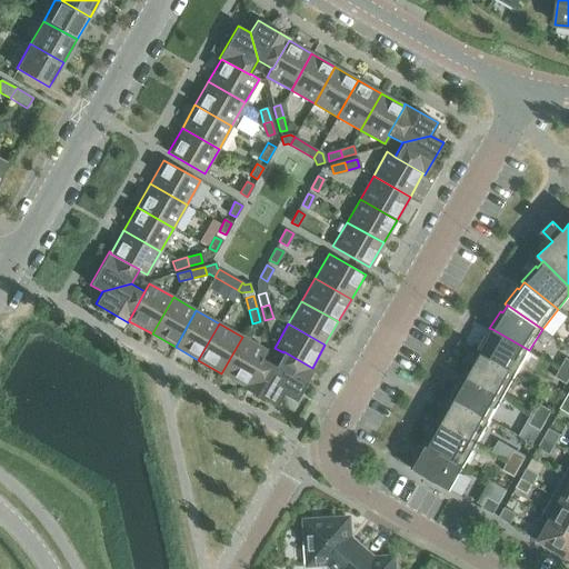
[(477,351),(479,352),(517,373),(529,350),(492,329),(488,337),(486,336),(477,351)]
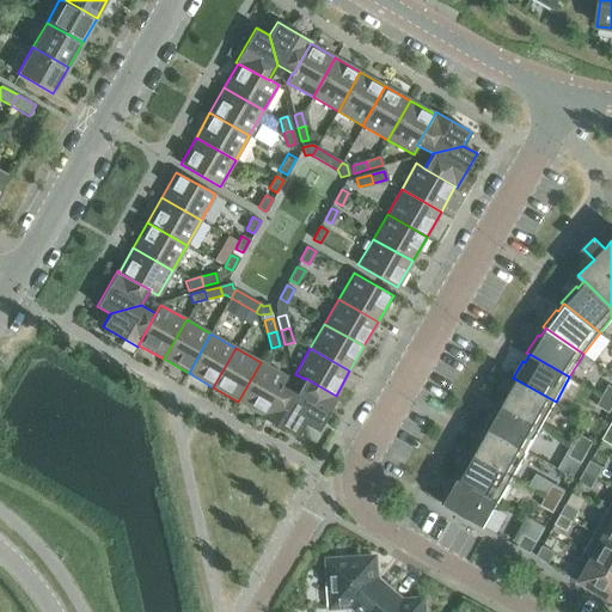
[(238,402),(263,415),(263,416),(281,385),(287,377),(261,362),(238,402)]
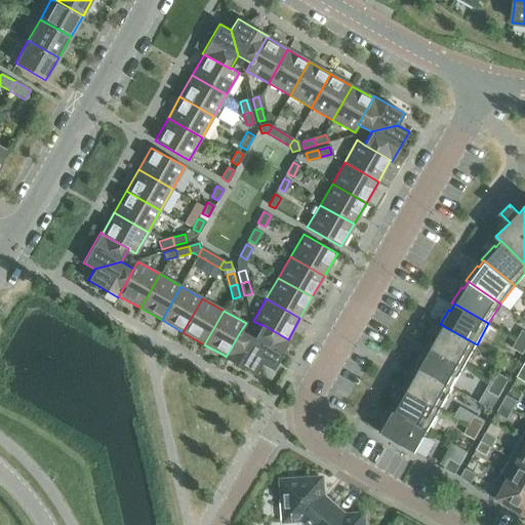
[(288,339),(261,324),(261,325),(254,337),(260,363),(273,370),(290,340),(288,339)]
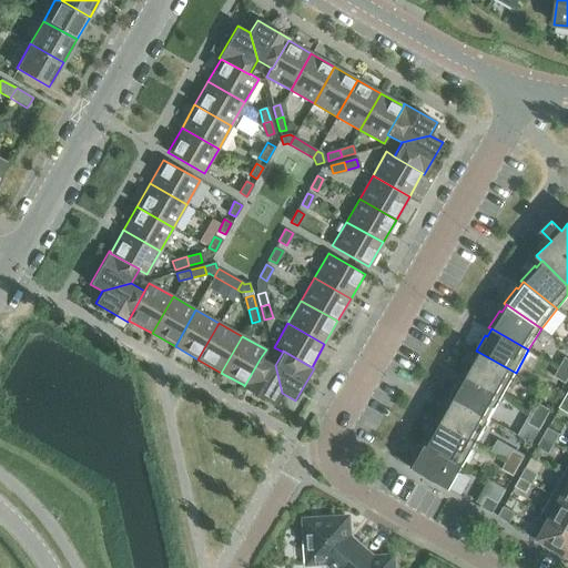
[(474,359),(472,357),(463,374),(465,375),(503,396),(516,373),(478,352),(474,359)]
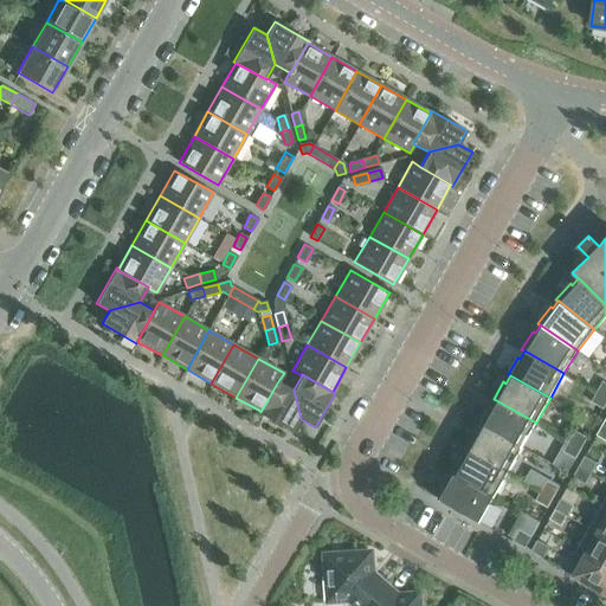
[(294,433),(301,419),(294,389),(278,381),(260,412),(260,411),(259,413),(294,433)]
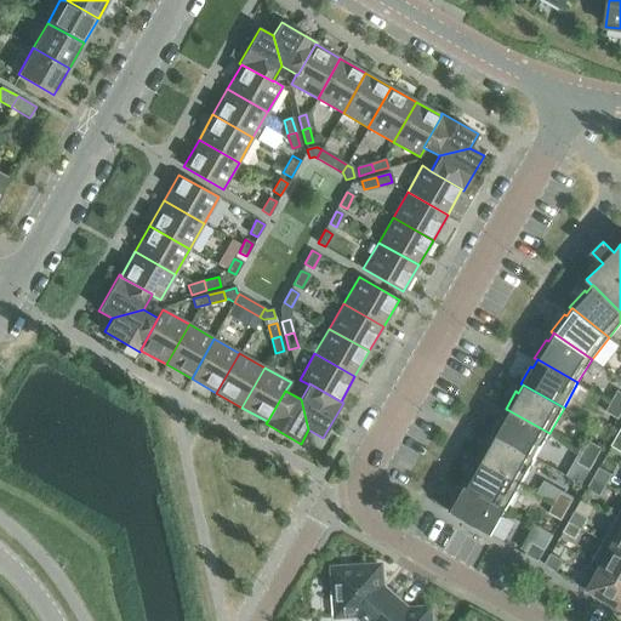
[(620,412),(620,405),(611,402),(605,411),(619,419),(620,412)]
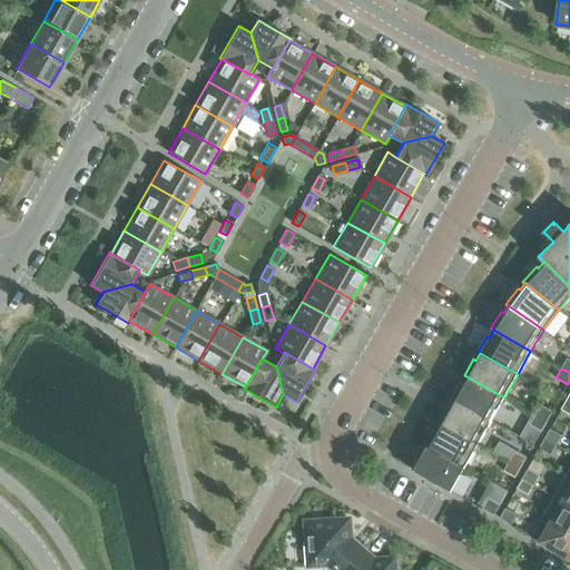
[(454,400),(491,420),(504,397),(467,376),(462,384),(460,382),(451,399),(453,400),(454,400)]
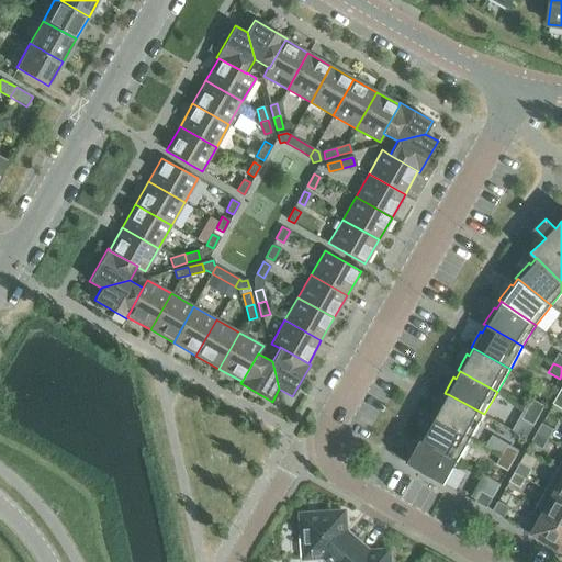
[(435,416),(471,437),(484,414),(448,394),(447,394),(444,401),(441,400),(431,416),(434,417),(435,416)]
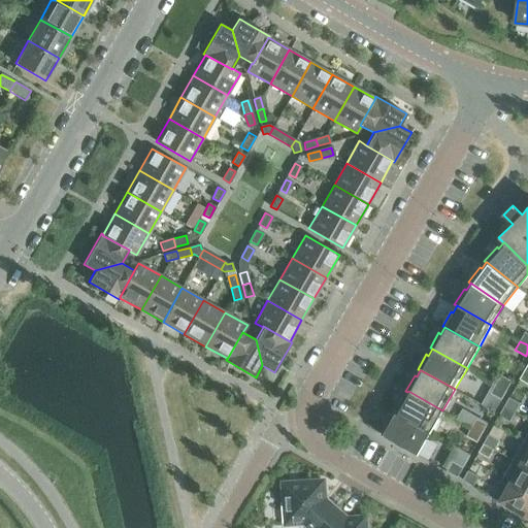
[(506,390),(512,381),(501,375),(496,384),(506,390)]
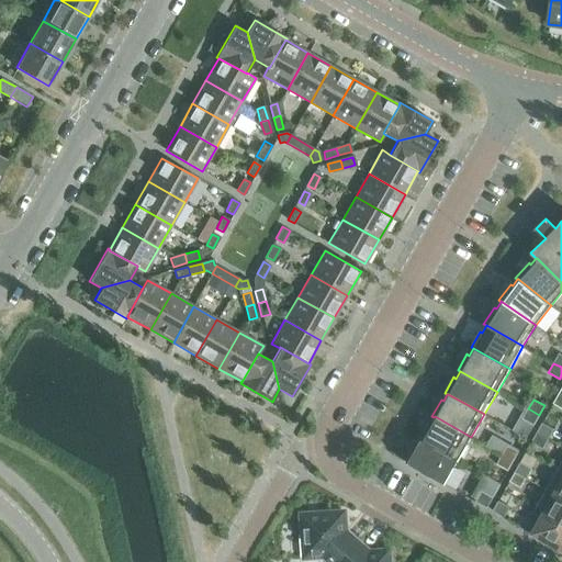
[(539,415),(528,408),(523,418),(534,425),(539,415)]
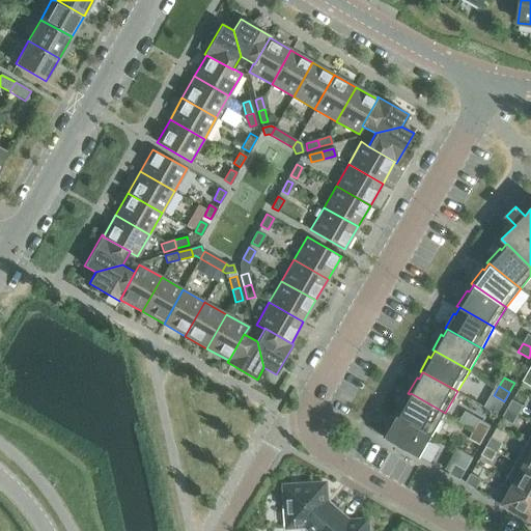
[(398,415),(432,435),(445,413),(411,393),(410,394),(407,400),(404,399),(395,415),(398,416),(398,415)]
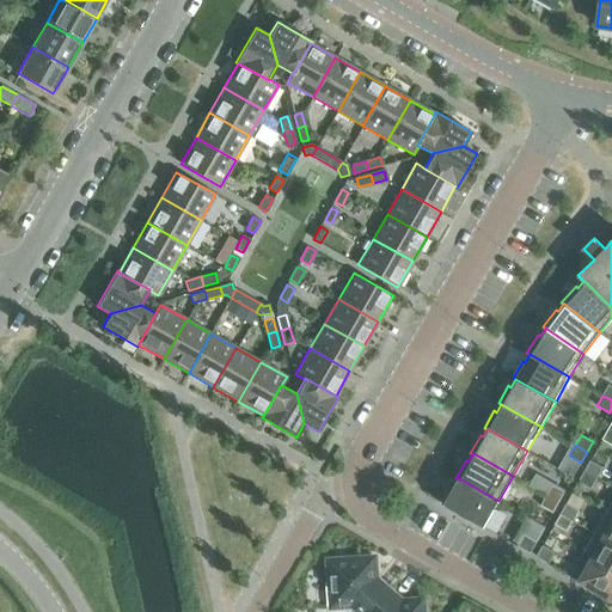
[(603,467),(591,460),(585,471),(597,478),(603,467)]
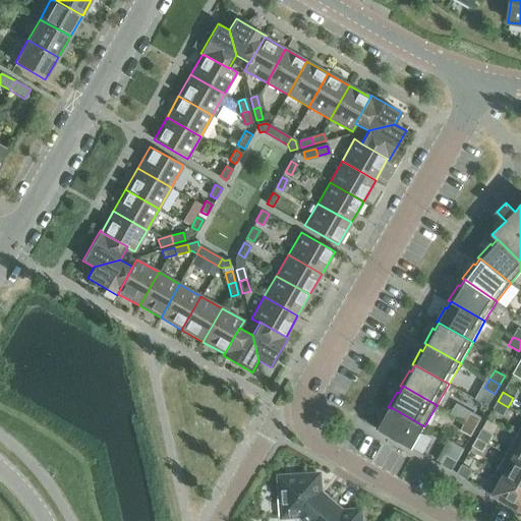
[(508,407),(498,401),(493,410),(503,415),(508,407)]
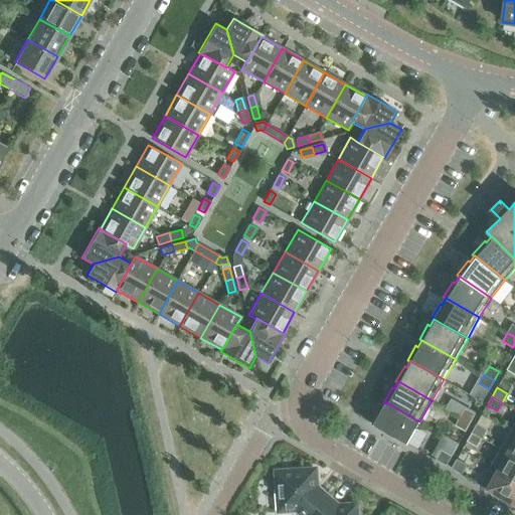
[(372,423),(378,426),(407,444),(419,421),(386,402),(386,403),(382,409),(380,408),(372,423)]
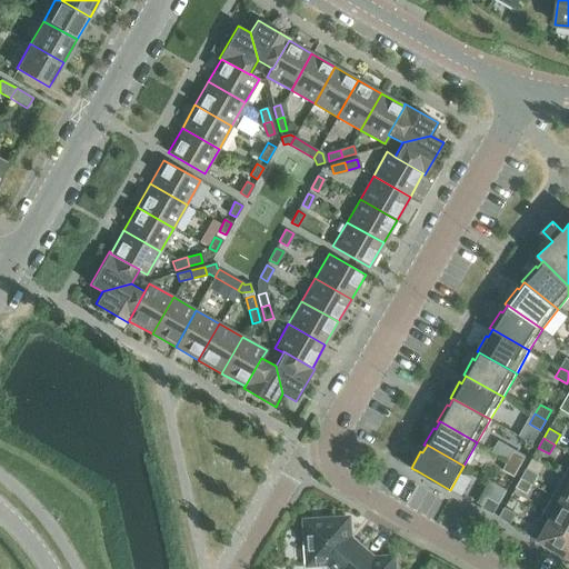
[(519,467),(525,457),(513,450),(508,460),(519,467)]
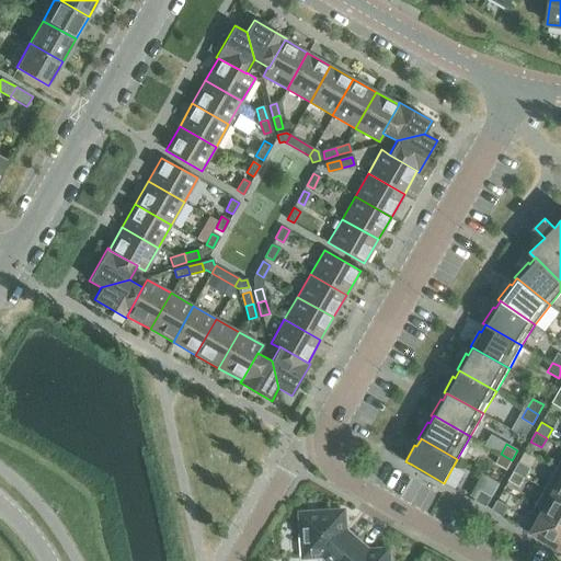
[(495,464),(506,470),(512,460),(501,454),(495,464)]
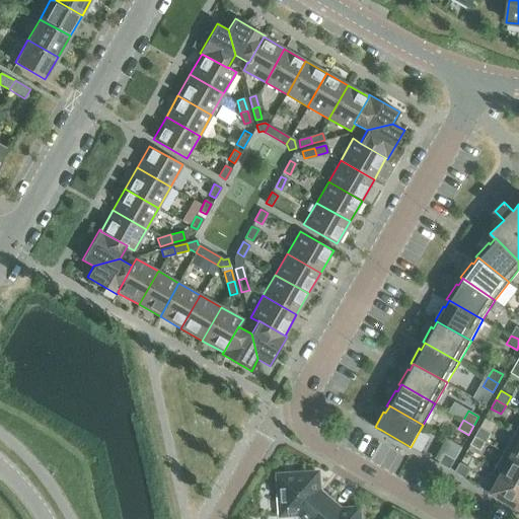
[(475,436),(486,442),(491,433),(480,427),(475,436)]
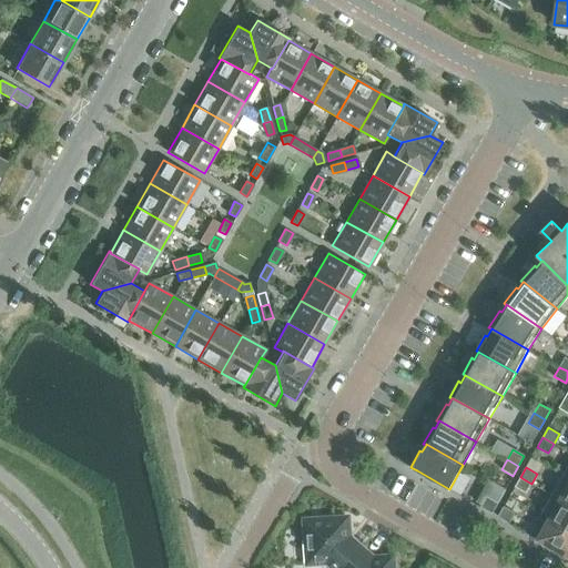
[(567,476),(564,475),(553,494),(567,503),(567,476)]
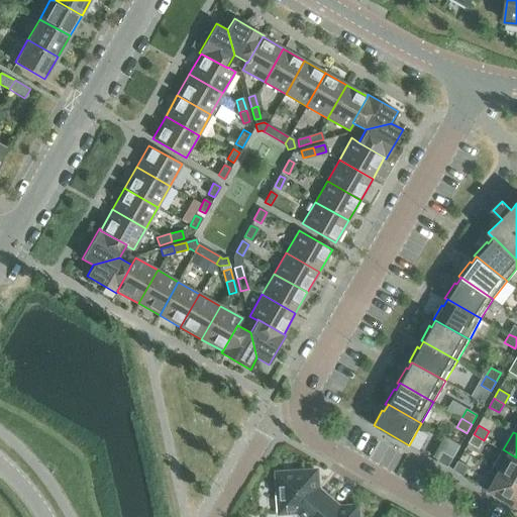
[(474,434),(469,442),(479,448),(484,440),(474,434)]
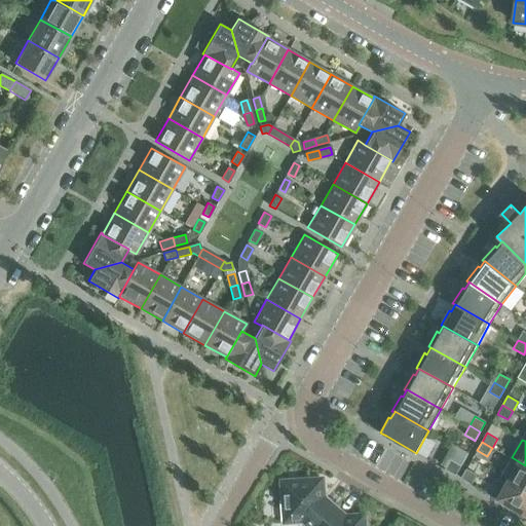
[(501,476),(525,489),(525,465),(512,457),(501,476)]
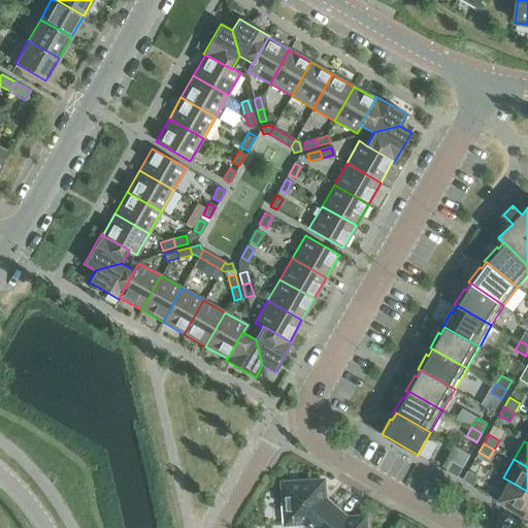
[(452,462),(447,471),(457,476),(462,467),(452,462)]
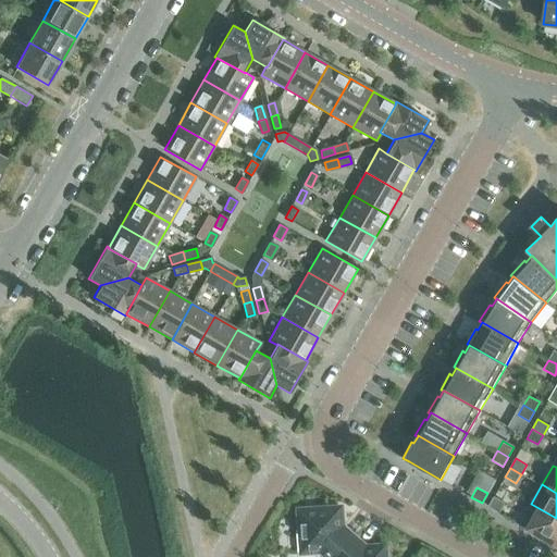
[(505,503),(494,496),(489,506),(499,512),(505,503)]
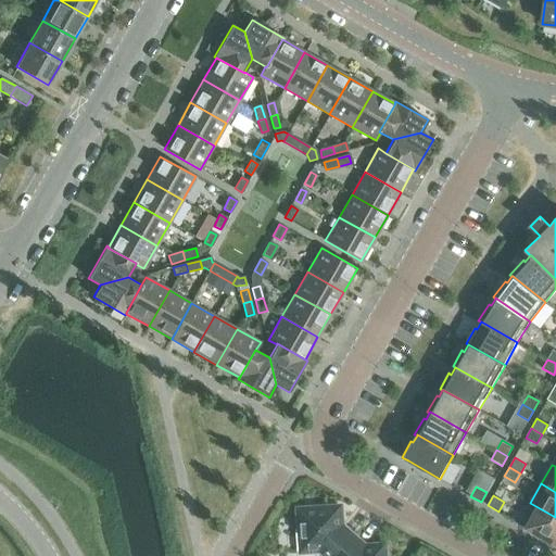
[(555,545),(555,517),(530,503),(518,523),(555,545)]
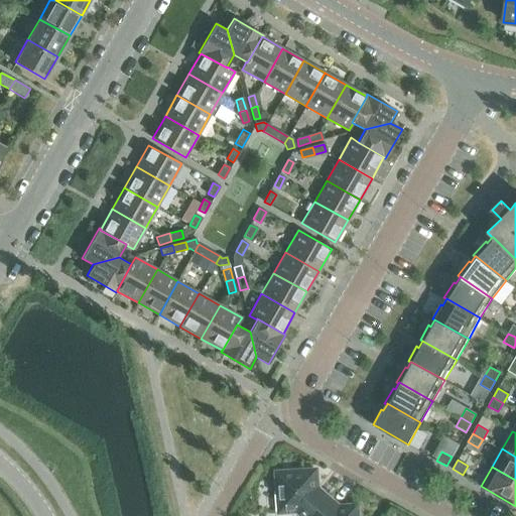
[(280,512),(297,510),(303,515),(311,515),(329,497),(317,487),(315,470),(277,473),(280,512)]
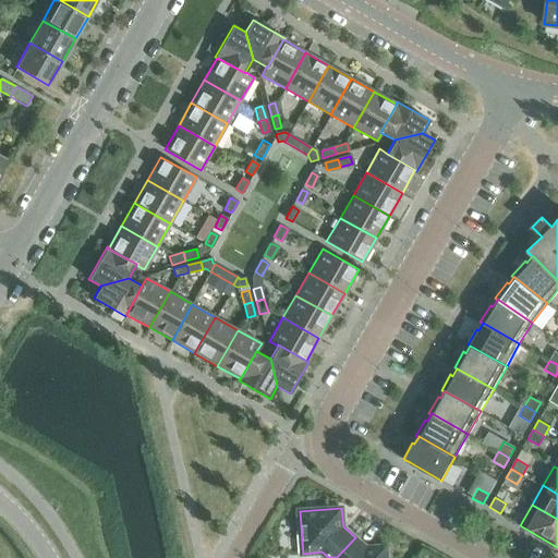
[(337,557),(386,557),(386,546),(367,548),(355,537),(337,557)]
